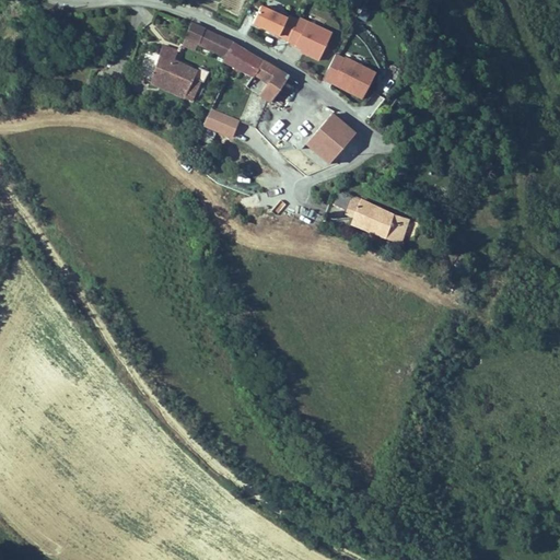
[(352,0),(351,8),(360,9),(362,0),(361,0),(352,0)]
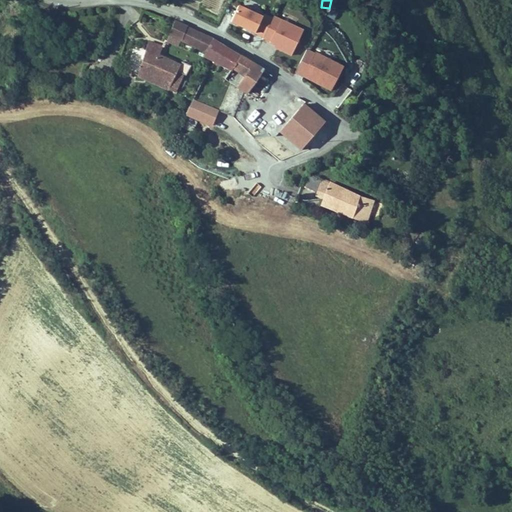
[(238,4),(229,27),(293,53),(303,31),(238,4)]
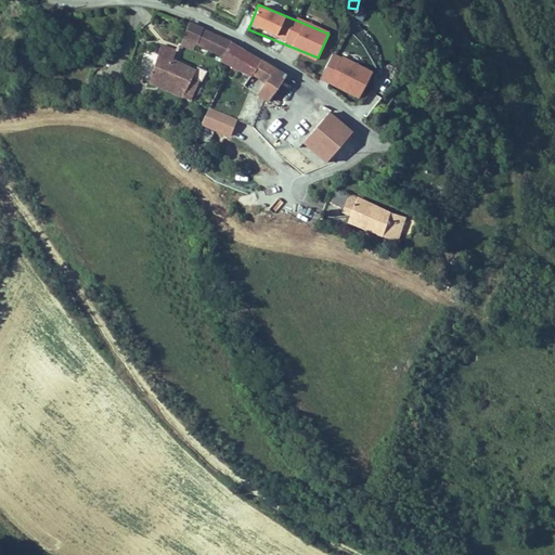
[(205,28),(191,23),(182,46),(195,51),(198,44),(205,28)]
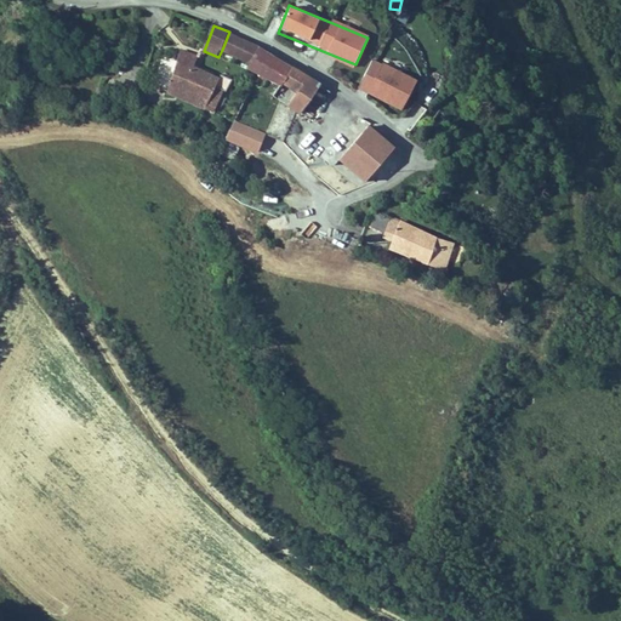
[(260,47),(229,32),(222,50),(250,64),(260,47)]
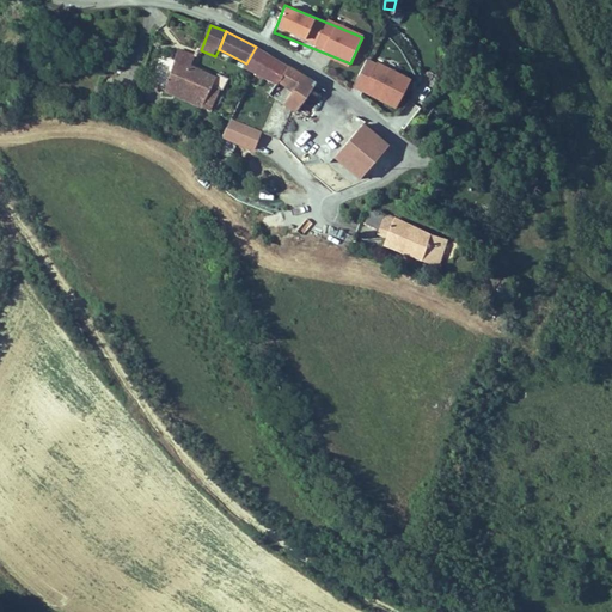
[(291,67),(256,47),(246,63),(244,69),(279,86),(280,84),(291,67)]
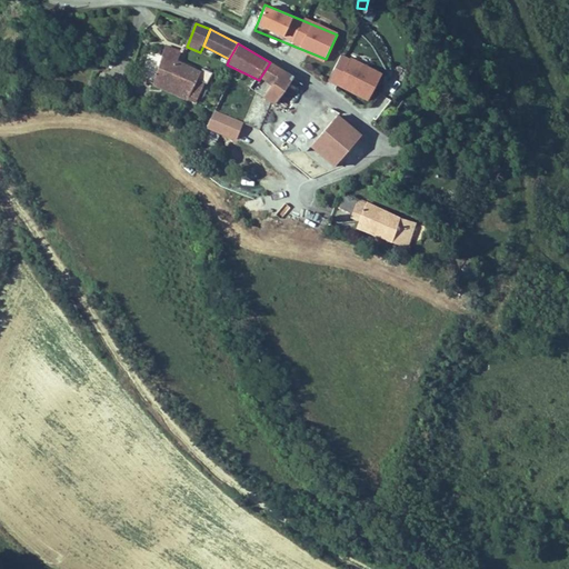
[(155,86),(196,105),(206,85),(208,85),(213,73),(202,69),(201,72),(179,61),(182,52),(166,47),(155,86)]
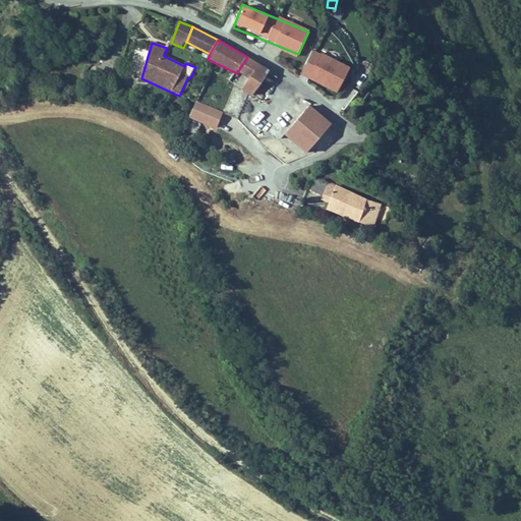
[(311,50),(298,77),(336,96),(350,68),(311,50)]
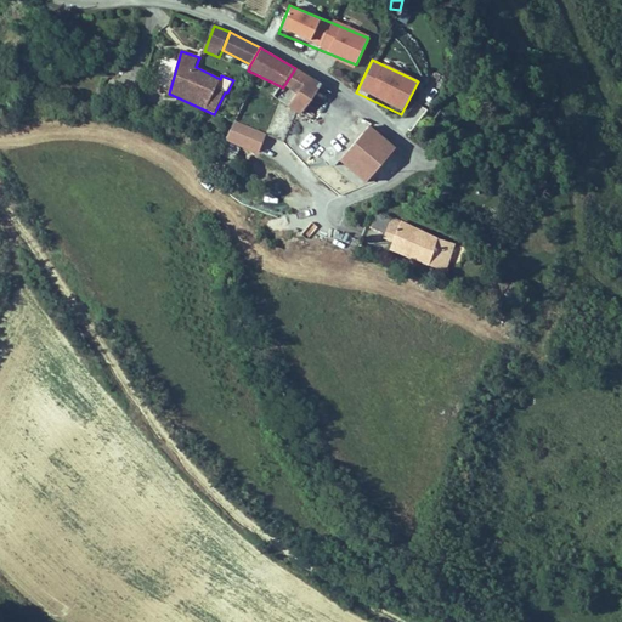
[(322,85),(295,68),(284,85),(298,95),(289,108),(303,117),(322,85)]
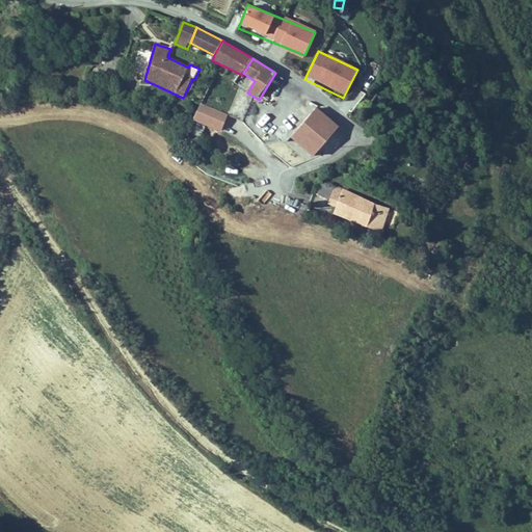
[(360,100),(364,95),(355,88),(351,94),(360,100)]
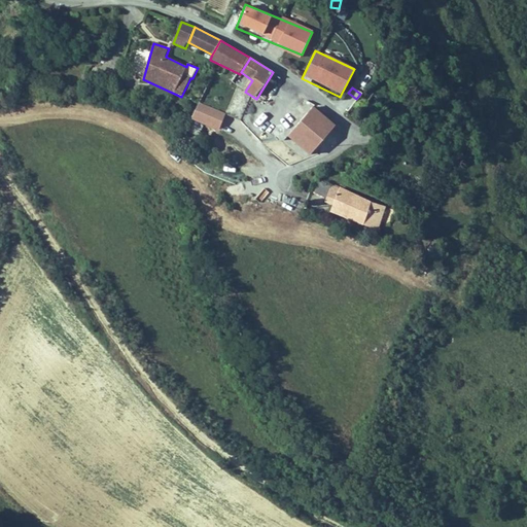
[(219,131),(225,112),(197,104),(190,123),(219,131)]
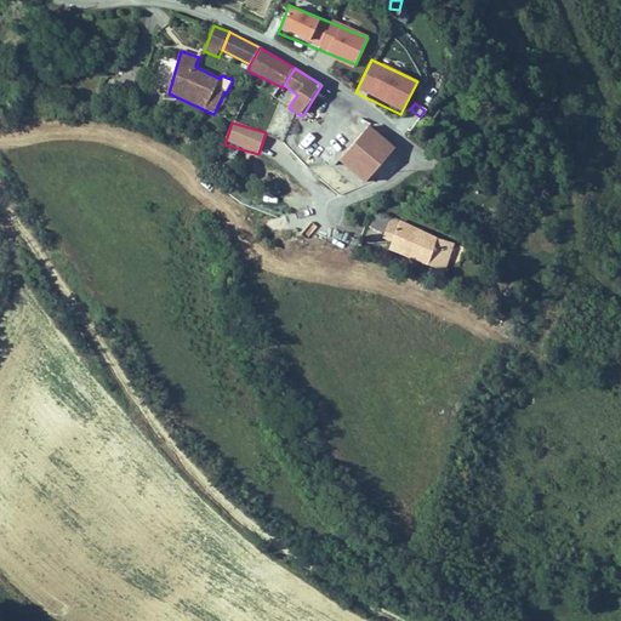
[(366,125),(337,164),(365,186),(394,147),(366,125)]
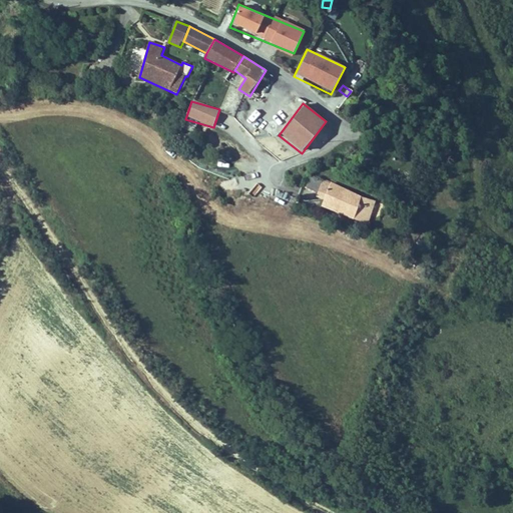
[(311,174),(305,187),(326,197),(323,206),(354,219),(369,224),(377,201),(362,196),(325,179),(325,180),(311,174)]
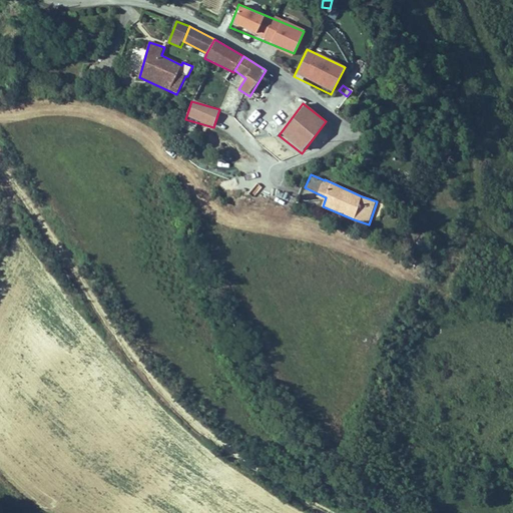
All buildings are outlined.
